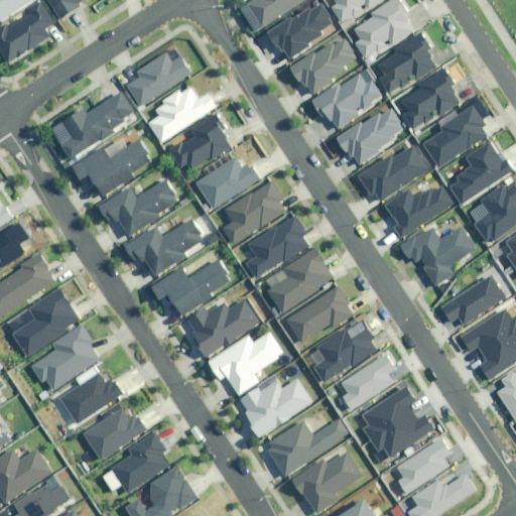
[(33,0),(0,0),(0,21),(3,20),(33,0)]
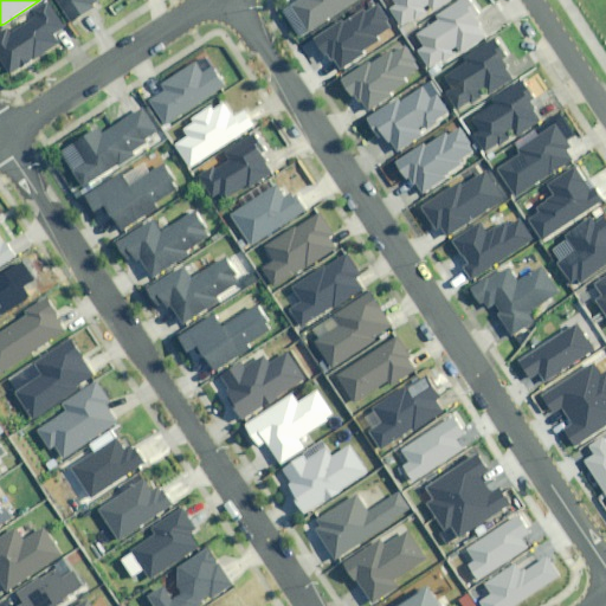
[(57,0),(72,23),(94,8),(91,5),(97,0),(57,0)]
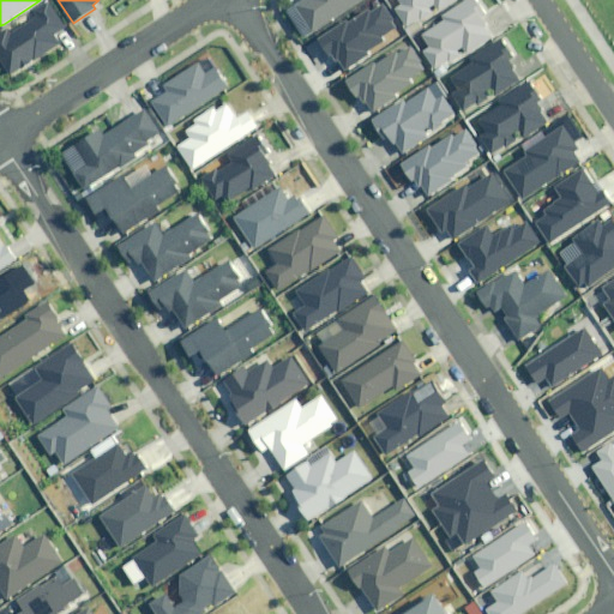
[(361,0),(301,0),(295,5),(313,32),(361,0)]
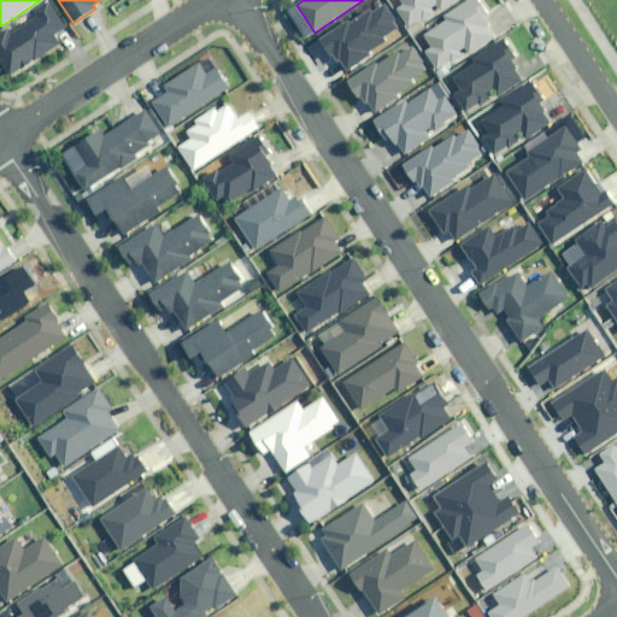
[(458,0),(403,0),(406,5),(400,10),(411,28),(435,12),(432,7),(438,4),(442,11),(458,0)]
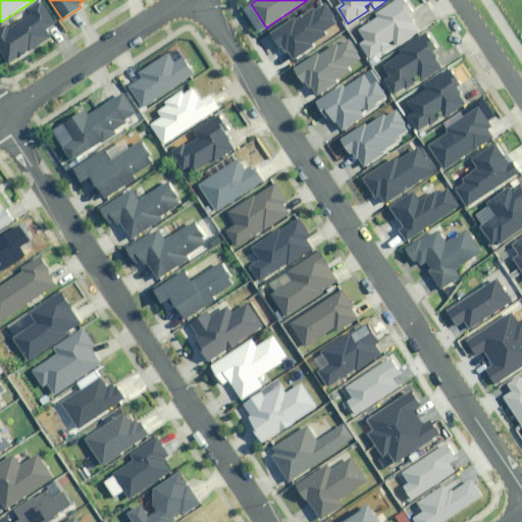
[(416,16),(406,0),(399,0),(376,14),(378,18),(360,30),(367,41),(362,44),(372,60),(393,47),(389,42),(395,39),(398,45),(421,31),(413,17),(416,16)]
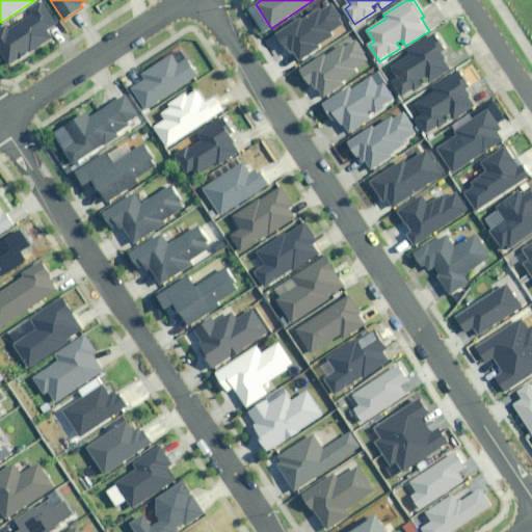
[(343,25),(327,4),(303,23),(300,19),(278,35),(299,62),(334,36),(331,33),(343,25)]
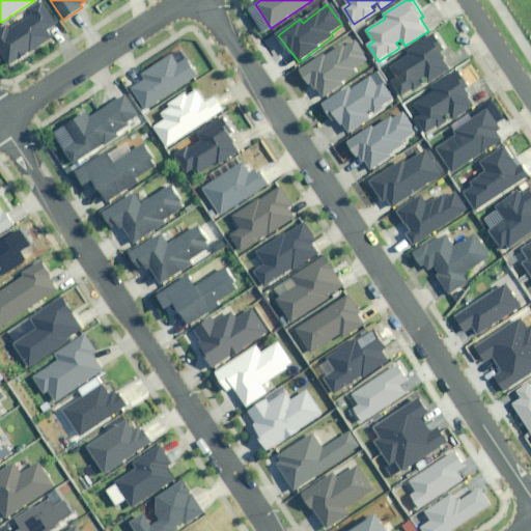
[(56,22),(46,6),(10,29),(8,26),(0,31),(0,48),(10,63),(52,36),(47,28),(56,22)]
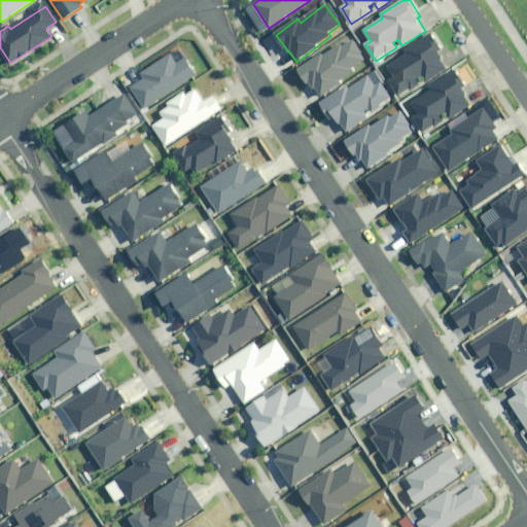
[(427,35),(405,47),(409,53),(388,64),(395,77),(391,79),(401,97),(447,72),(440,59),(446,55),(433,31),(427,35)]
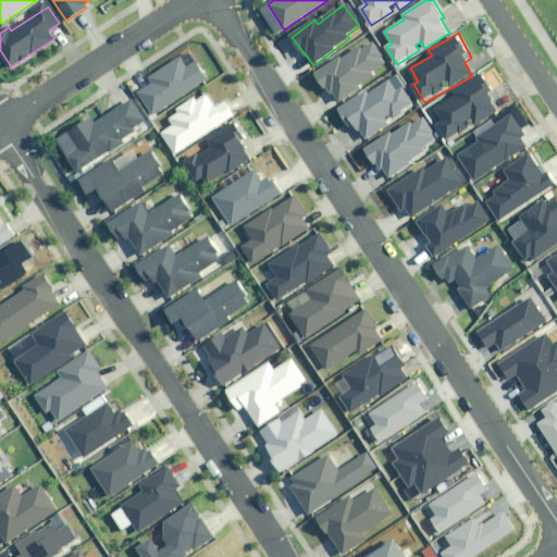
[(387,66),(369,41),(343,61),(339,57),(317,74),(338,103),(387,66)]
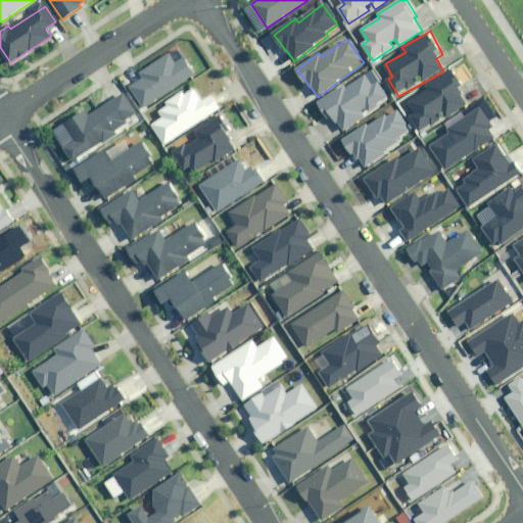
[(201,69),(190,54),(176,63),(170,54),(142,73),(146,77),(131,87),(144,108),(201,69)]
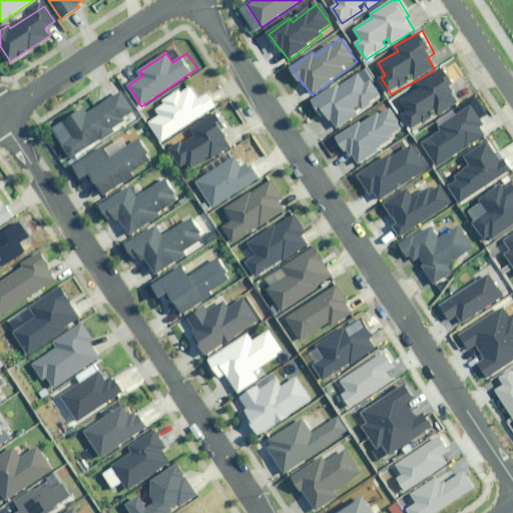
[(450,85),(455,82),(445,67),(420,83),(422,87),(401,100),(407,109),(402,112),(413,129),(439,113),(442,118),(460,106),(457,102),(460,100),(450,85)]
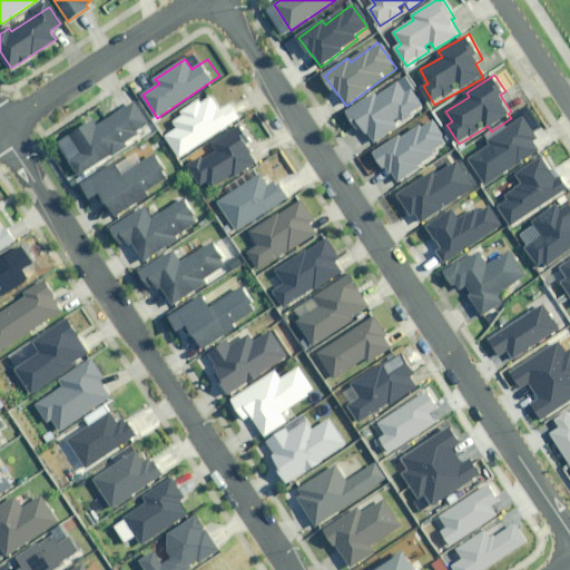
[(405,95),(399,84),(377,97),(375,95),(346,114),(359,131),(365,128),(375,143),(399,127),(393,120),(399,117),(402,121),(424,107),(413,90),(405,95)]
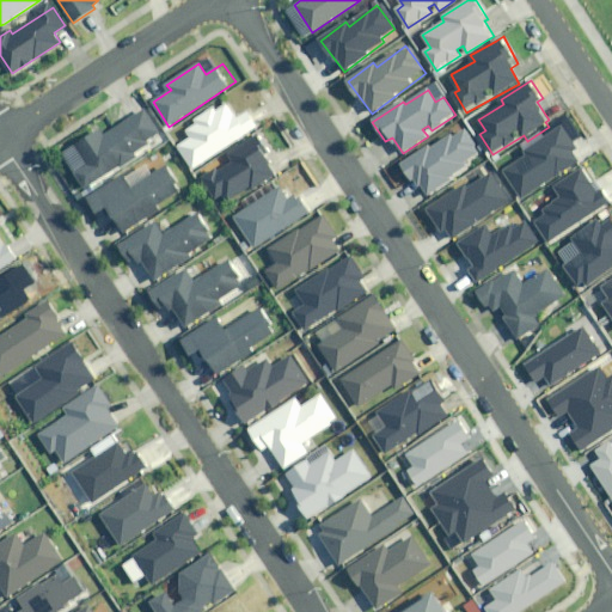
[(237,117),(227,103),(214,112),(212,109),(196,118),(200,123),(188,132),(191,138),(178,146),(194,169),(258,127),(248,110),(237,117)]
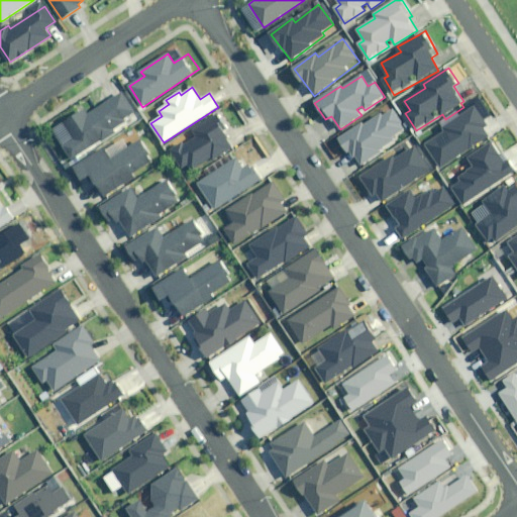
[(137,115),(123,94),(90,115),(86,110),(66,123),(76,139),(65,146),(73,160),(105,138),(104,137),(137,115)]
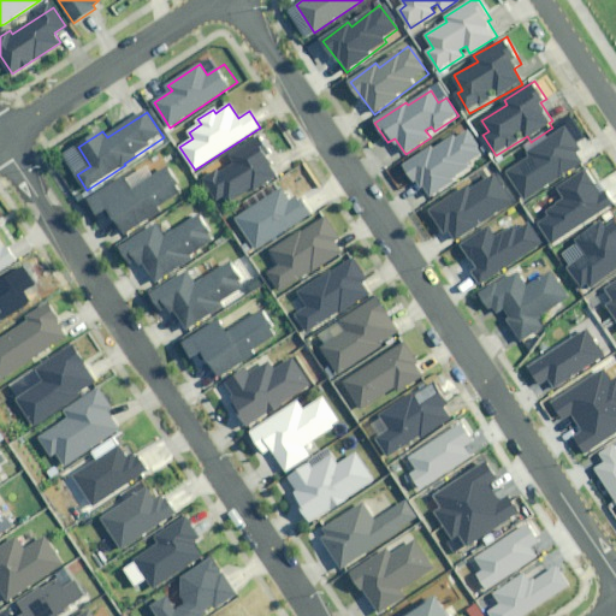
[(579,147),(567,128),(529,152),(533,157),(509,172),(526,199),(584,161),(576,149),(579,147)]
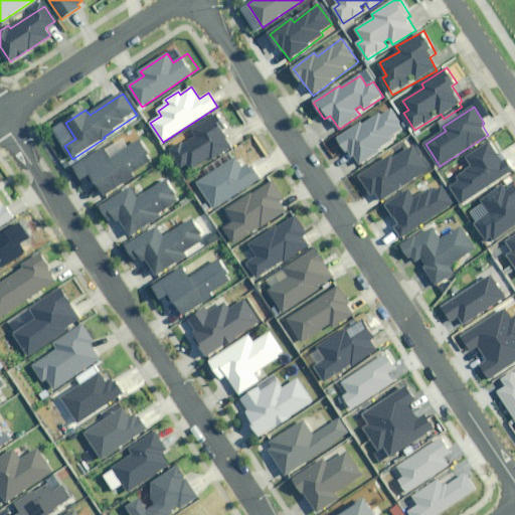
[(403,129),(391,108),(363,125),(361,123),(337,138),(345,150),(347,149),(358,165),(394,143),(391,137),(403,129)]
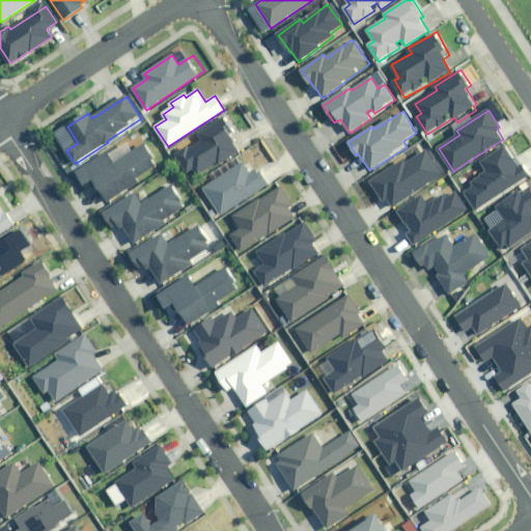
[(238,151),(218,121),(197,134),(201,140),(177,156),(188,172),(195,167),(198,171),(215,161),(217,165),(238,151)]
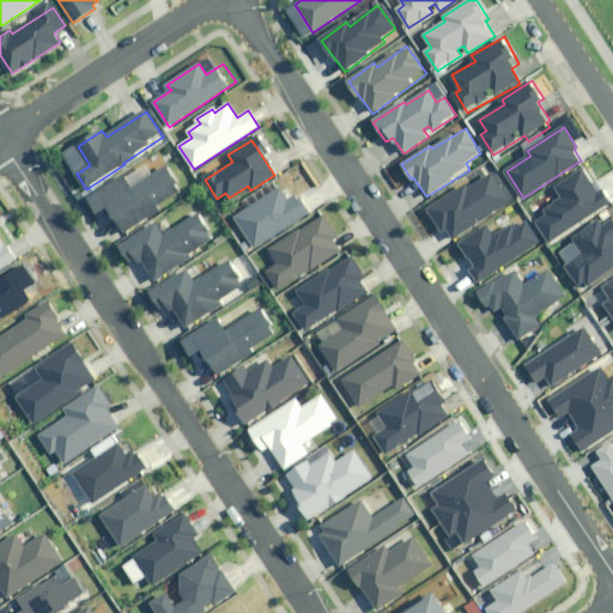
[(547,241),(610,200),(600,186),(596,189),(581,165),(552,184),(558,195),(551,200),(551,201),(541,208),(544,212),(533,219),(547,241)]
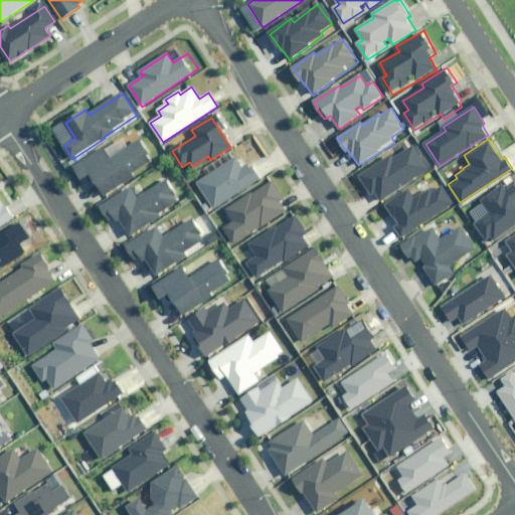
[(148,164),(135,144),(112,159),(104,147),(74,167),(86,183),(92,179),(104,197),(135,176),(134,174),(148,164)]
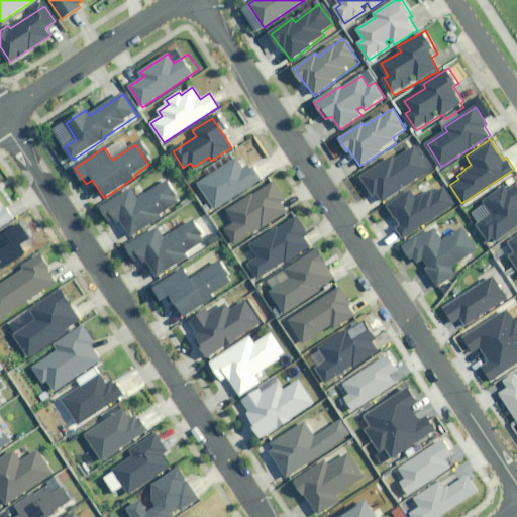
[(432,170),(417,145),(396,159),(394,157),(363,176),(374,194),(377,192),(383,201),(432,170)]
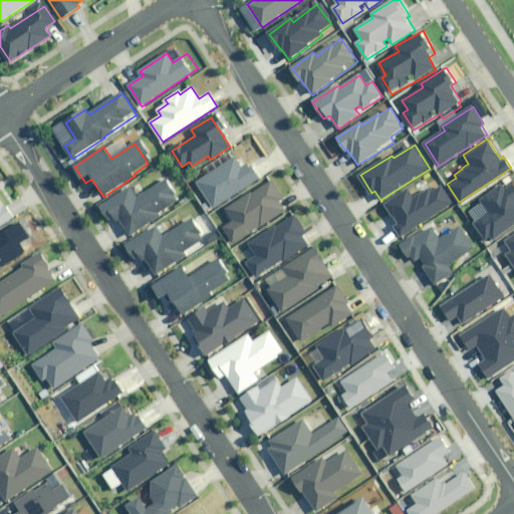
[(241,168),(236,159),(198,183),(214,209),(260,180),(249,163),(241,168)]
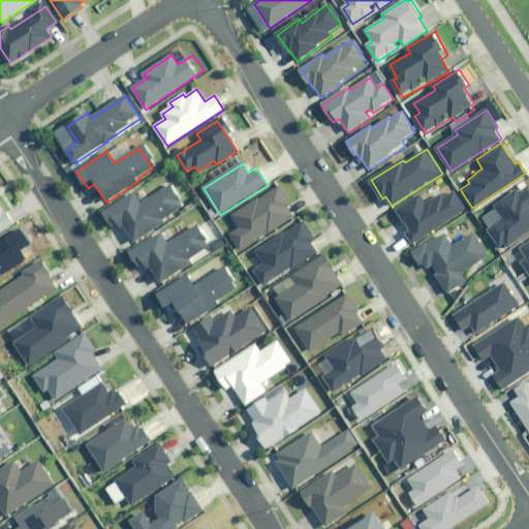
[(185,207),(172,186),(144,204),(136,192),(104,212),(111,223),(120,226),(124,224),(135,242),(166,222),(164,219),(185,207)]
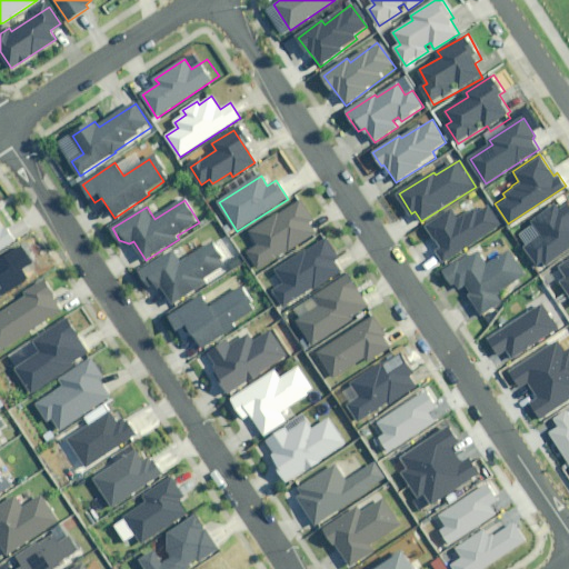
[(318,230),(299,200),(249,231),(260,248),(249,255),(259,268),(318,230)]
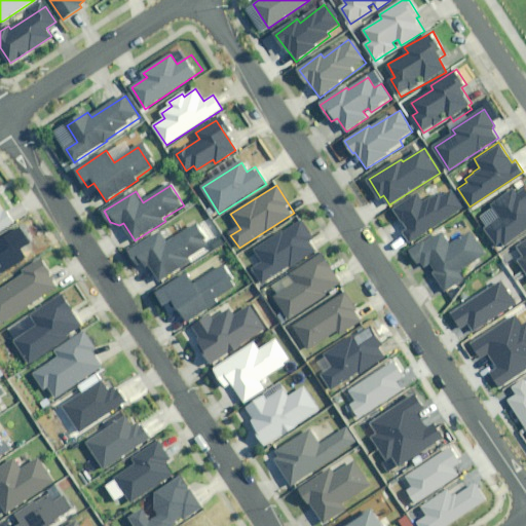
[(400,230),(408,241),(462,207),(450,188),(441,194),(438,190),(428,196),(428,195),(421,199),(416,191),(391,208),(404,227),(400,230)]
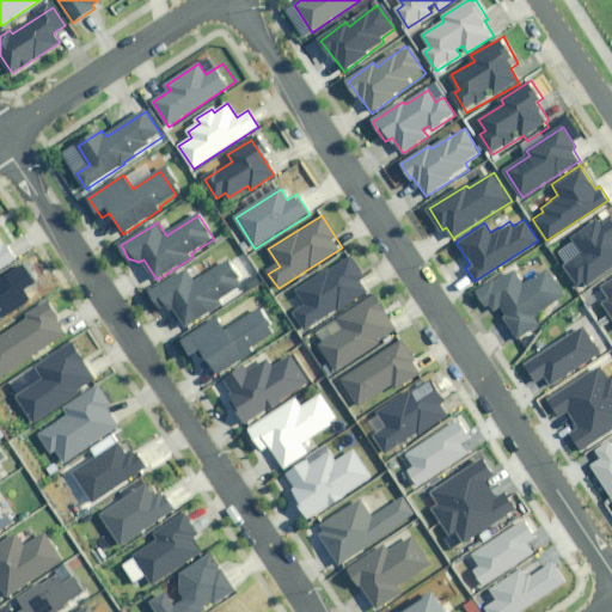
[(611,219),(603,226),(599,221),(574,238),(583,252),(567,265),(580,283),(592,282),(611,267),(611,219)]
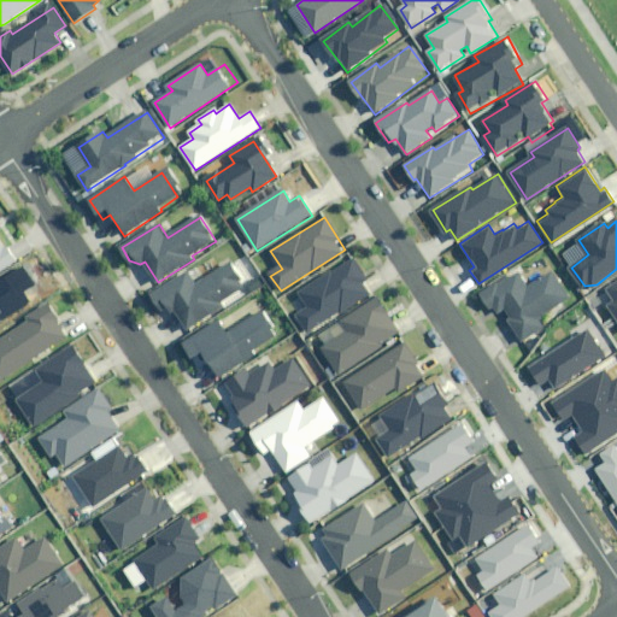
[(0,272),(18,260),(9,246),(5,248),(0,241),(0,272)]
